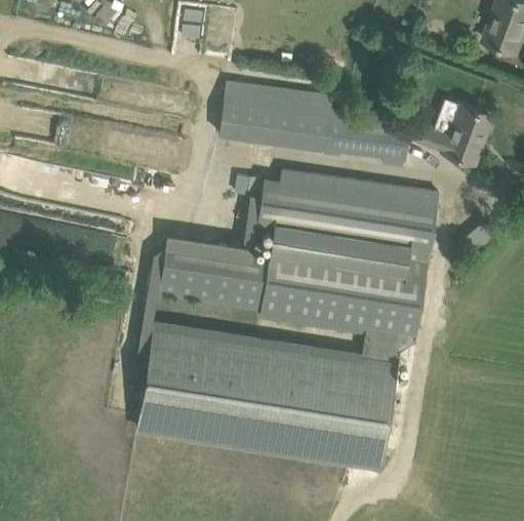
[(523,2),(517,0),(499,0),(485,41),(517,53),(523,38),(520,37),(523,26),(523,2)]
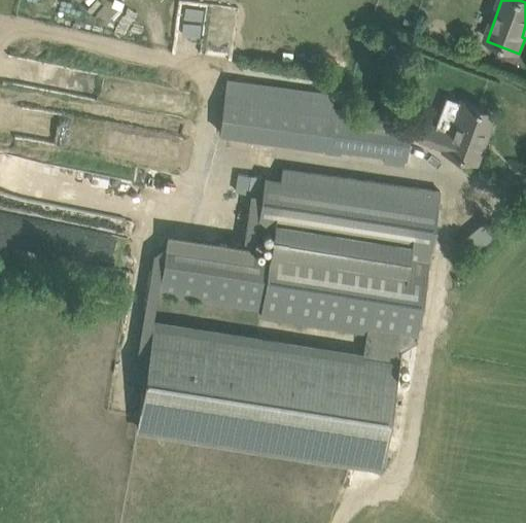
[(226,96),(220,136),(325,150),(324,157),(342,160),(342,153),(386,160),(406,163),(409,141),(411,129),(412,121),(395,119),(375,116),(332,110),(334,96),(229,81),(226,96)]
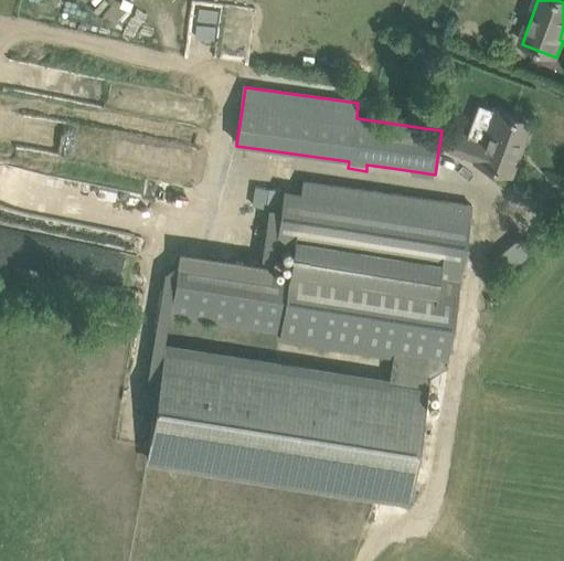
[(459,134),(450,155),(477,165),(493,170),(511,177),(518,160),(514,159),(527,125),(496,114),(479,107),(467,137),(459,134)]
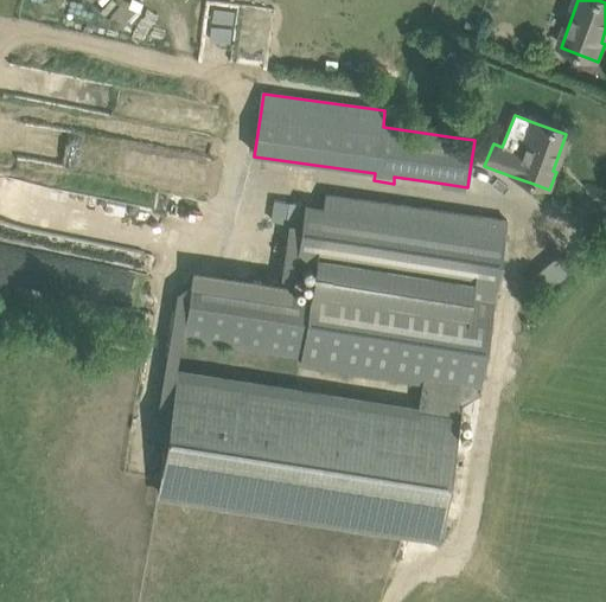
[(508,225),(484,221),(326,196),(325,209),(307,206),(298,261),(316,264),(310,299),(195,279),(184,341),(303,362),(301,367),(467,396),(473,363),(485,364),(508,225)]
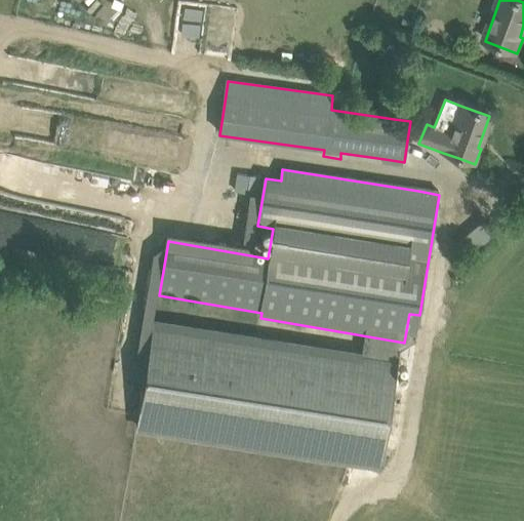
[(487,223),(468,238),(478,252),(498,237),(487,223)]
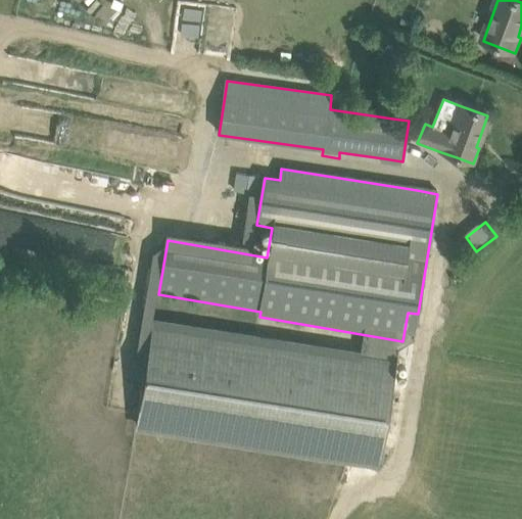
[(400,361),(362,355),(152,318),(132,426),(381,471),(400,361)]
